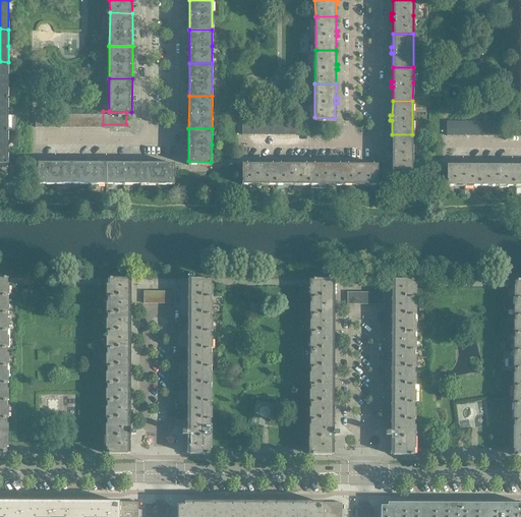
[(412,168),(412,151),(412,134),(392,134),(392,149),(390,149),(390,154),(392,154),(392,168),(412,168)]
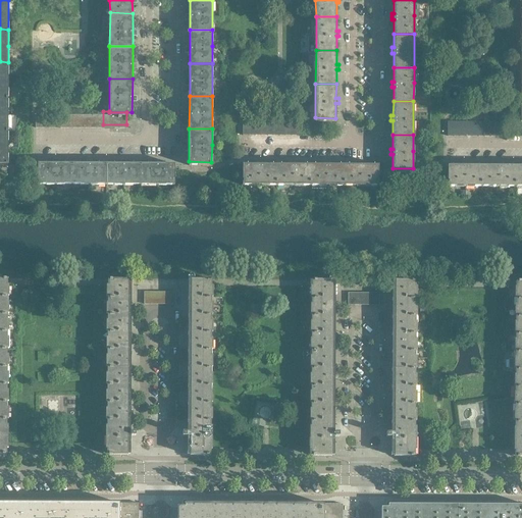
[(72,180),(72,160),(58,160),(58,155),(53,155),(53,160),(38,160),(38,180),(72,180)]
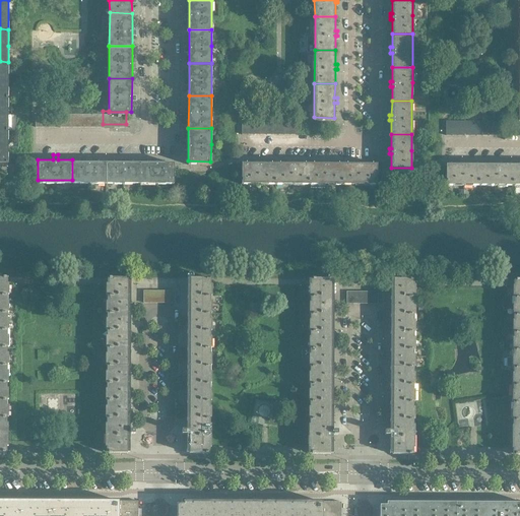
[(106,180),(106,159),(91,159),(91,155),(86,155),(86,159),(72,159),(72,180),(106,180)]
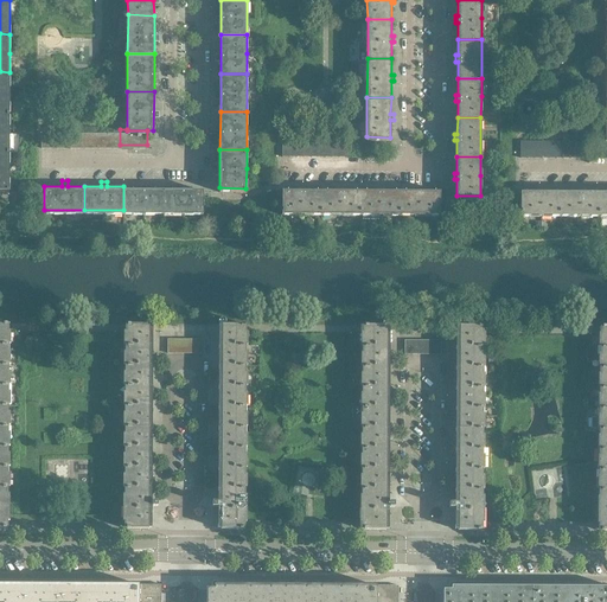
[(164,211),(164,186),(147,186),(147,181),(140,181),(140,186),(123,186),(123,210),(164,211)]
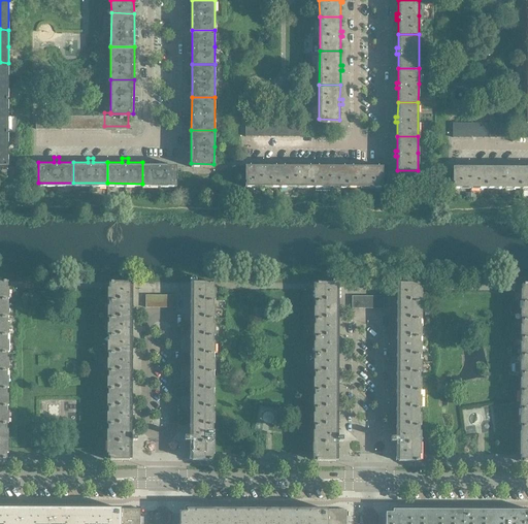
[(176,184),(176,169),(176,162),(162,162),(162,158),(157,158),(157,162),(142,162),(142,184),(176,184)]
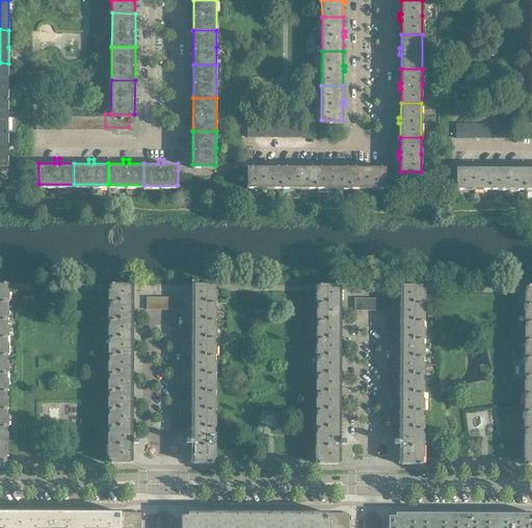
[(282,185),(282,164),(267,164),(267,162),(262,162),(262,164),(247,164),(247,185),(282,185)]
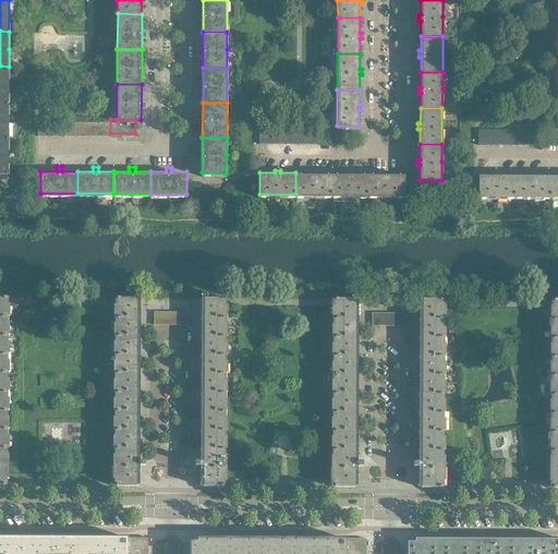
[(331,194),(331,172),(316,172),(316,170),(311,170),(311,172),(295,172),(295,194),(331,194)]
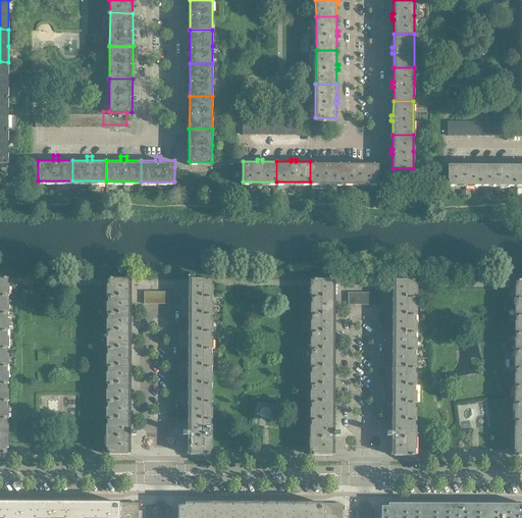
[(344,182),(344,161),(330,161),(330,159),(324,159),(324,161),(310,161),(310,182),(344,182)]
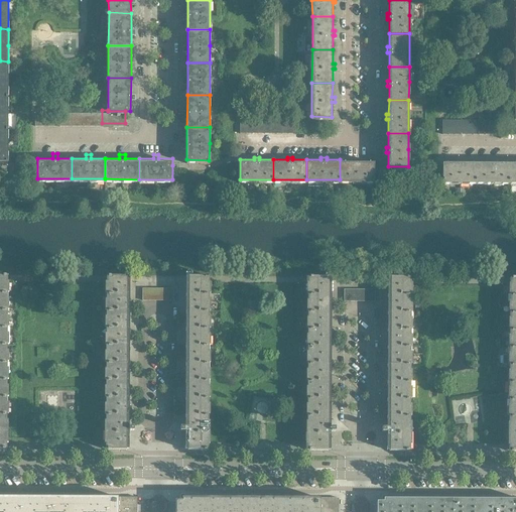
[(374,180),(374,159),(360,159),(360,157),(354,157),(354,159),(340,159),(340,179),(374,180)]
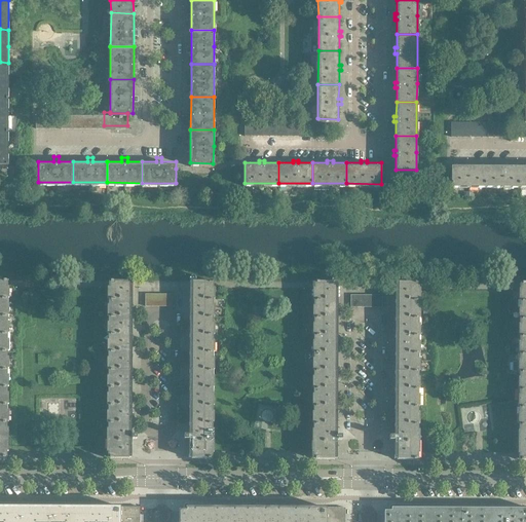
[(485,184),(485,163),(471,163),(471,161),(465,161),(465,163),(451,163),(451,184),(485,184)]
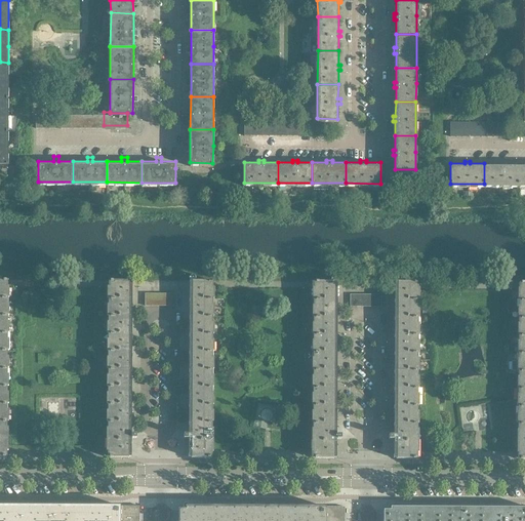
[(518,184),(518,163),(503,163),(503,161),(498,161),(498,163),(484,163),(484,184),(518,184)]
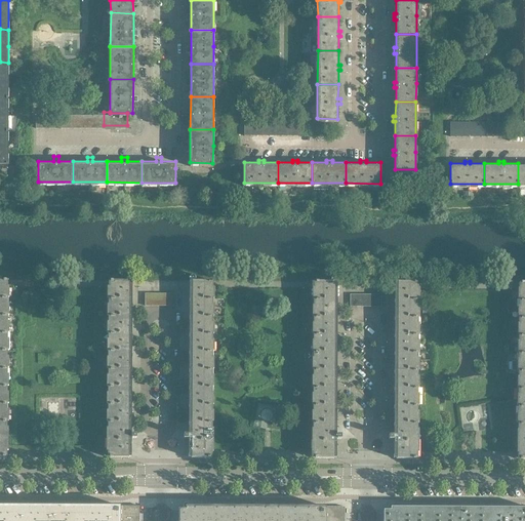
[(129,277),(109,277),(109,282),(108,446),(108,453),(128,453),(128,443),(131,440),(131,437),(131,435),(131,434),(136,434),(136,430),(132,430),(132,431),(131,431),(131,429),(128,429),(129,361),(129,282),(129,277)]
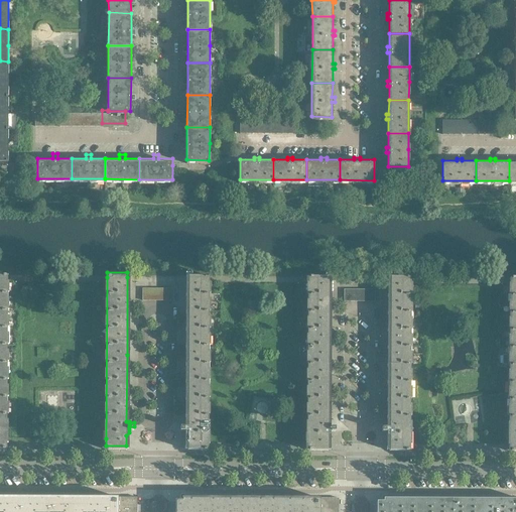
[(209,437),(209,359),(209,277),(209,272),(188,272),(188,277),(187,421),(185,421),(185,422),(180,422),(180,427),(185,427),(185,428),(185,432),(187,432),(187,446),(209,446),(209,437)]
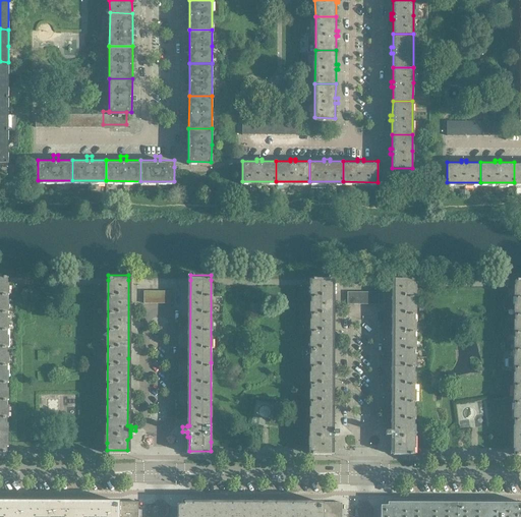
[(331,426),(332,283),(332,280),(332,276),(310,276),(310,280),(310,443),(310,451),(331,451),(331,437),(332,437),(332,434),(331,434),(331,433),(334,433),(334,432),(339,432),(339,427),(334,427),(334,425),(331,426)]
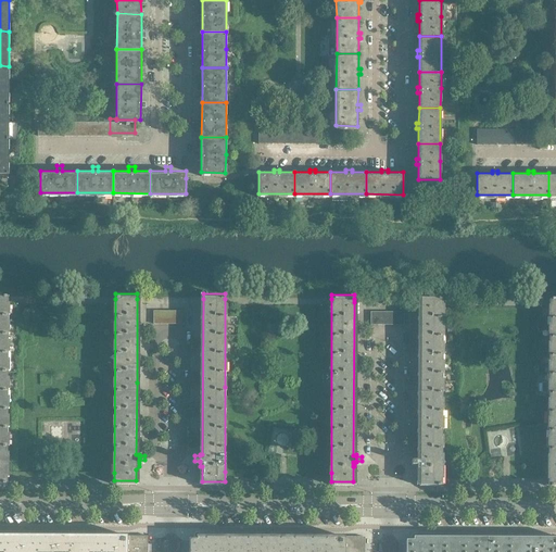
[(442,483),(442,388),(443,298),(443,295),(421,295),(420,295),(420,298),(419,455),(417,455),(417,456),(412,456),(412,461),(417,462),(417,463),(419,463),(419,466),(419,483),(442,483)]
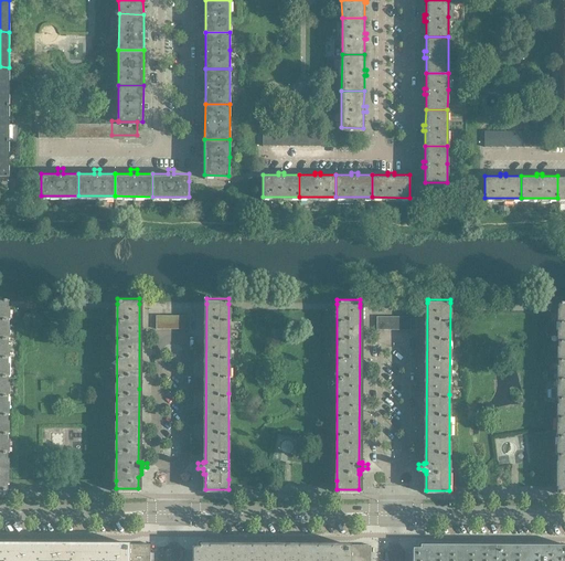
[(150,560),(150,540),(119,540),(119,543),(118,560),(150,560)]
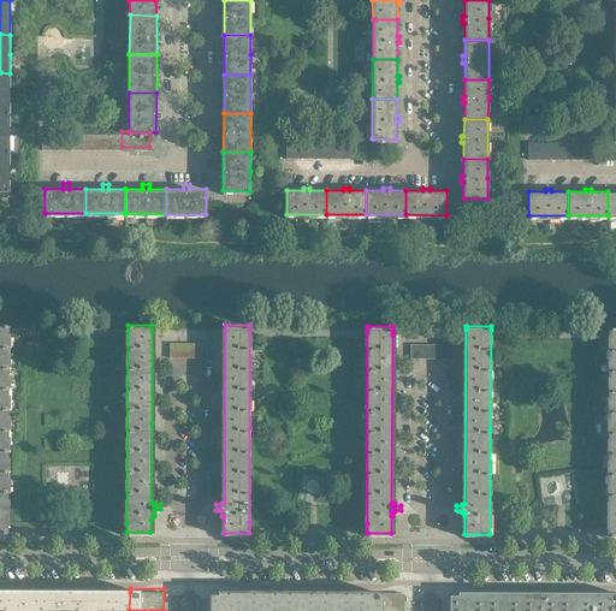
[(404,610),(404,589),(371,589),(371,593),(369,610),(404,610)]
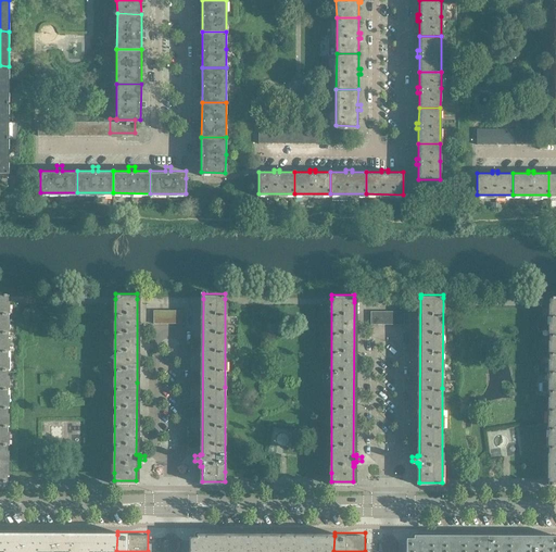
[(0,551),(116,551),(117,535),(0,534),(0,551)]
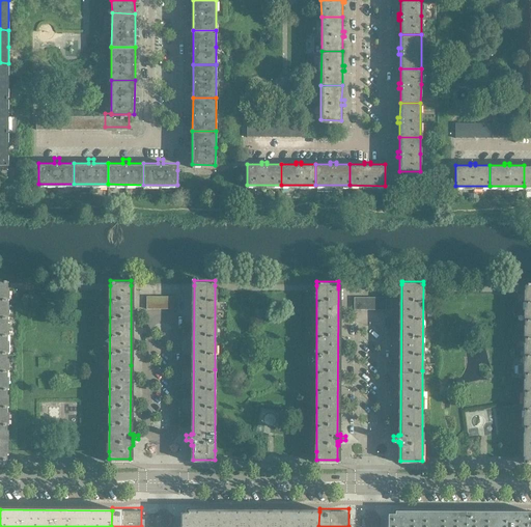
[(318,526),(319,511),(180,511),(179,526),(318,526)]
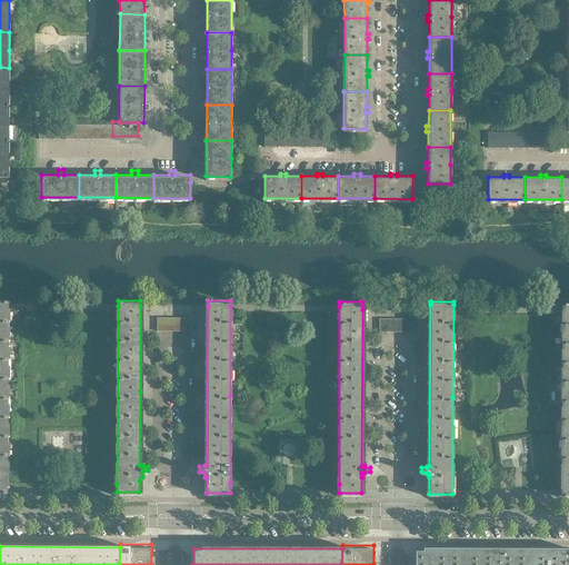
[(563,564),(563,549),(416,549),(415,564),(563,564)]
